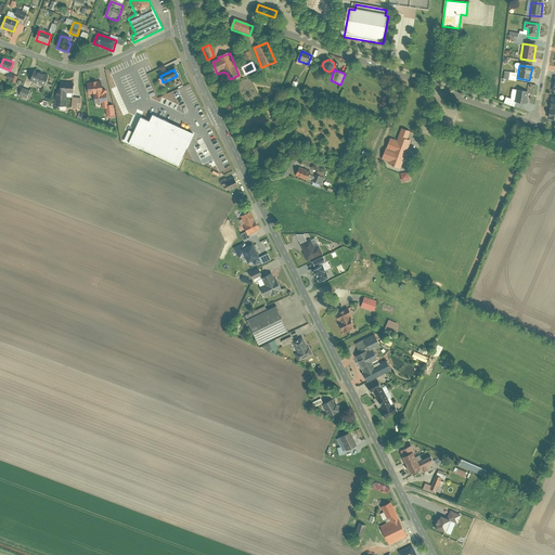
[(49,77),(35,72),(30,82),(44,88),(49,77)]
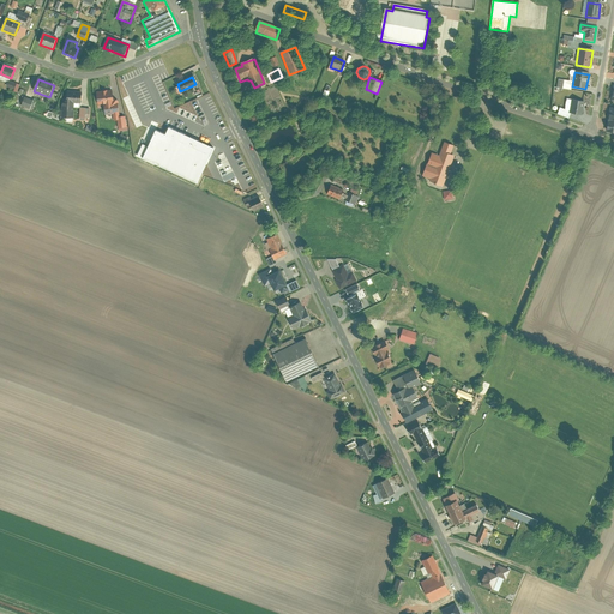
[(572,83),(558,80),(557,89),(571,91),(572,83)]
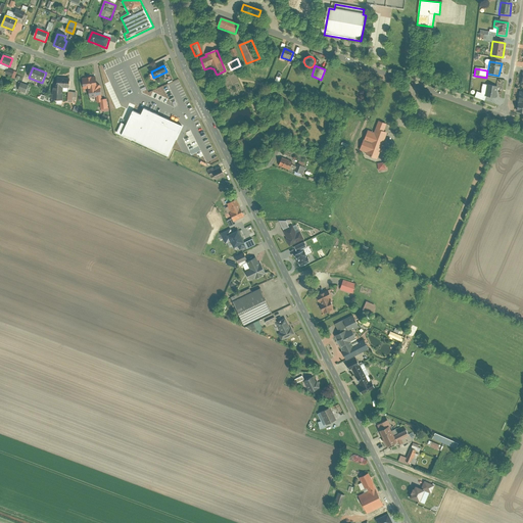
[(100,89),(97,89),(95,76),(82,78),(84,89),(91,88),(91,90),(89,90),(90,98),(96,97),(97,102),(100,102),(100,108),(108,107),(107,98),(102,99),(100,89)]
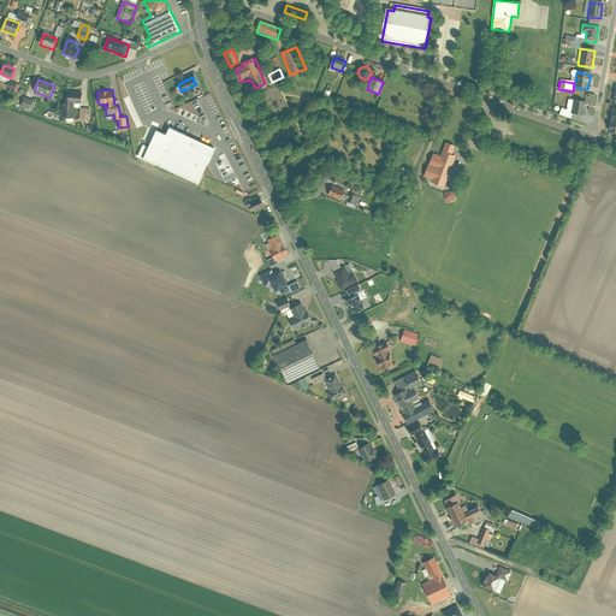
[(61,117),(73,118),(75,104),(81,104),(82,94),(69,93),(67,100),(63,100),(61,117)]
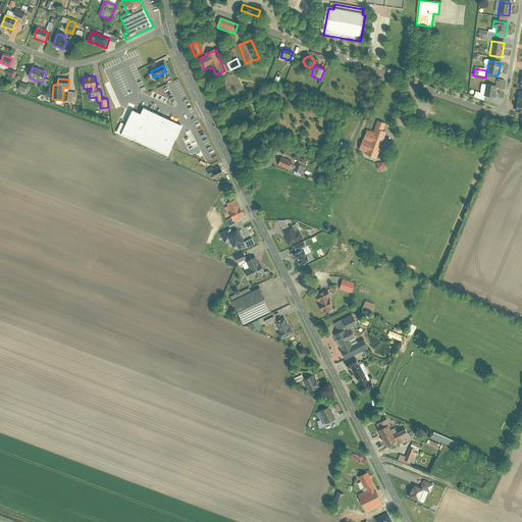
[(29,86),(21,84),(18,91),(25,94),(29,86)]
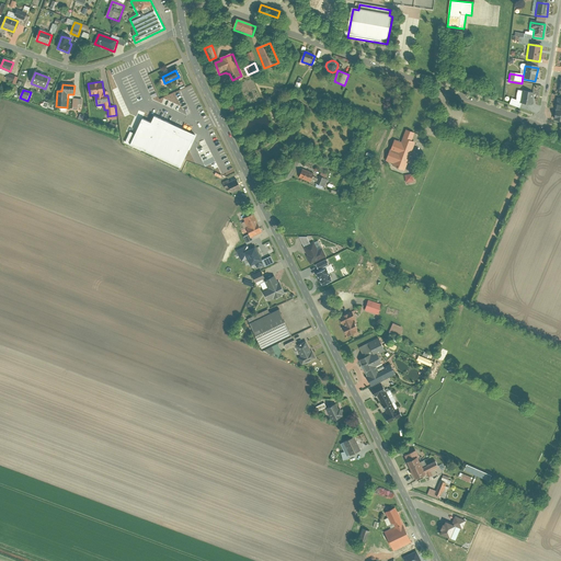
[(521,104),(531,106),(534,93),(523,92),(521,104)]
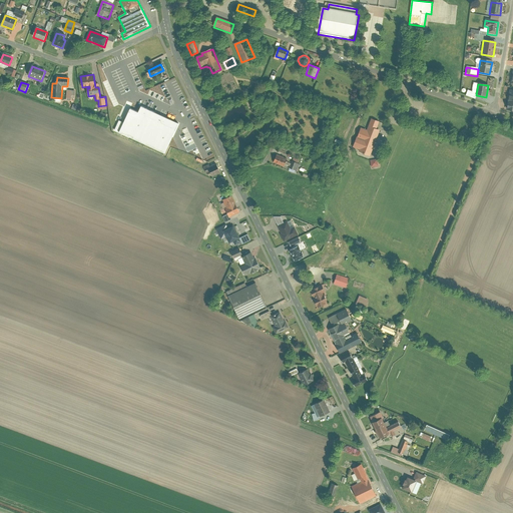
[(467,90),(465,96),(475,99),(476,95),(475,95),(476,93),(467,90)]
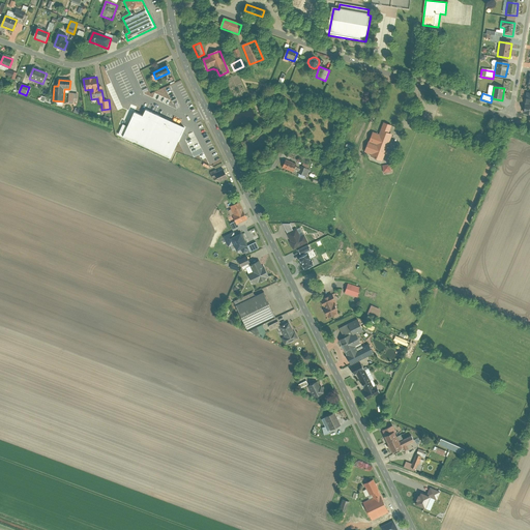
[(69,94),(68,102),(74,102),(74,99),(77,99),(78,94),(69,94)]
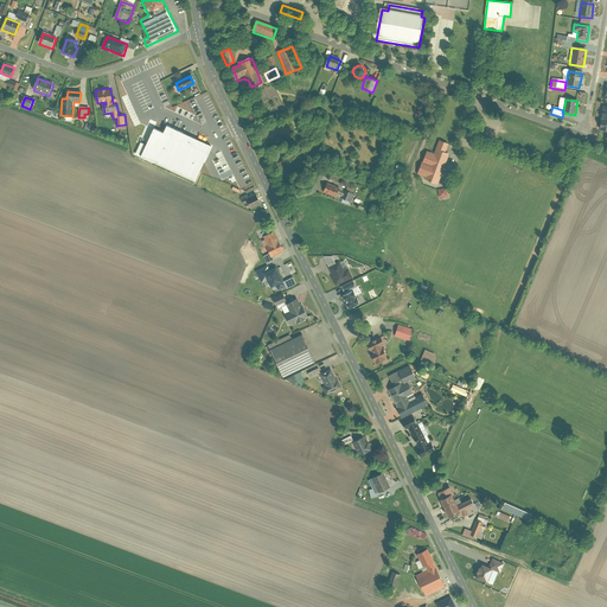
[(211,145),(167,125),(164,133),(154,128),(140,155),(196,181),(211,145)]
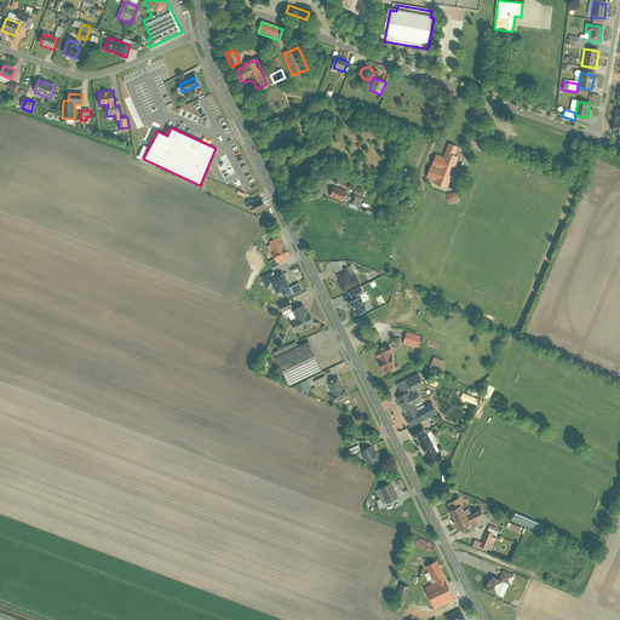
[(459,148),(449,144),(443,159),(436,155),(426,179),(434,183),(434,185),(447,190),(459,159),(455,158),(459,148)]
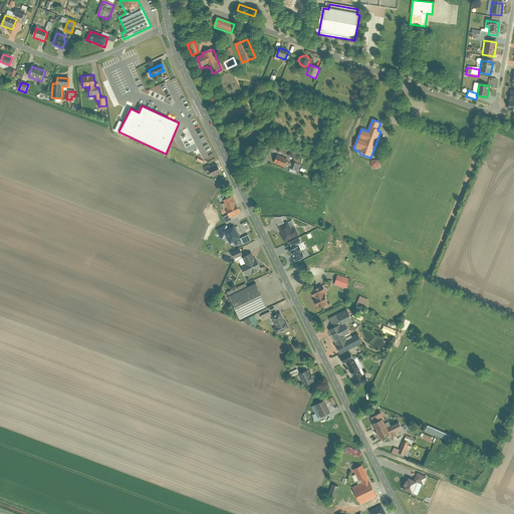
[(287,161),(277,157),(274,164),(284,168),(287,161)]
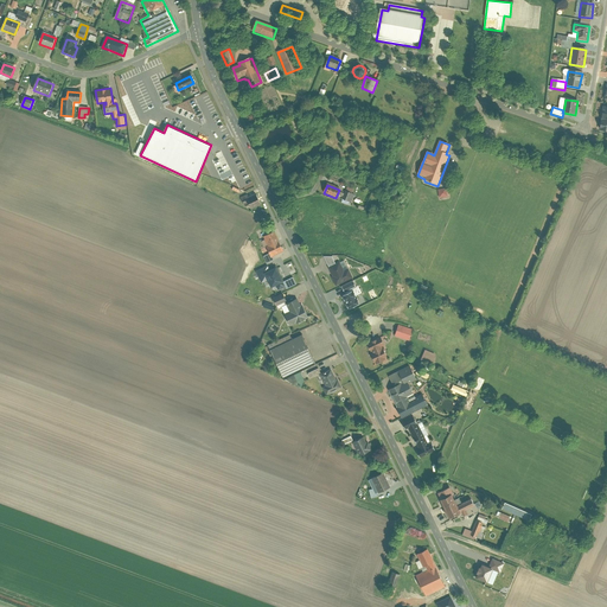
[(343,199),(351,203),(355,195),(345,191),(343,199)]
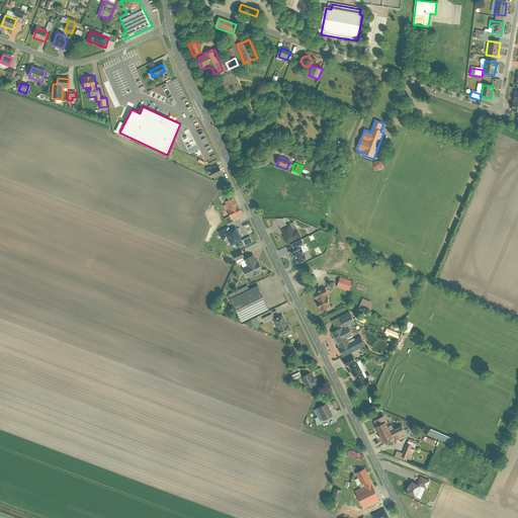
[(223,175),(219,168),(207,174),(209,177),(212,176),(214,179),(223,175)]
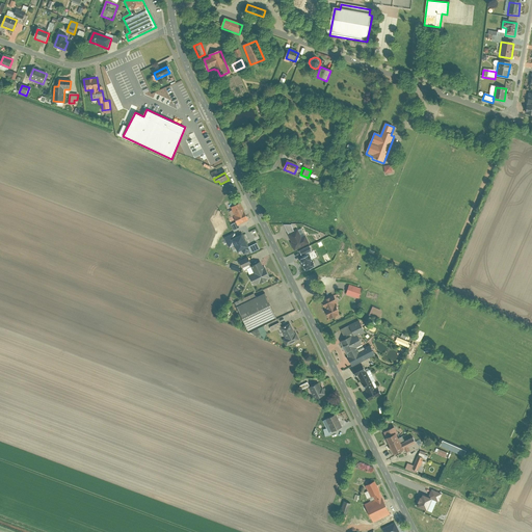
[(240,202),(231,206),(235,214),(234,214),(238,224),(248,219),(240,202)]
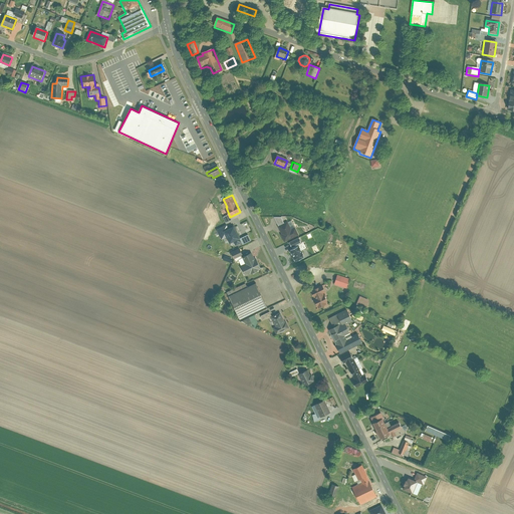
[(223,216),(226,223),(232,220),(229,214),(223,216)]
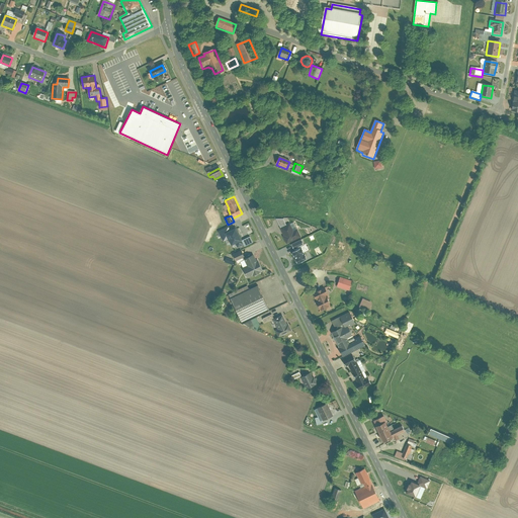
[(293,222),(280,228),(287,243),(300,236),(293,222)]
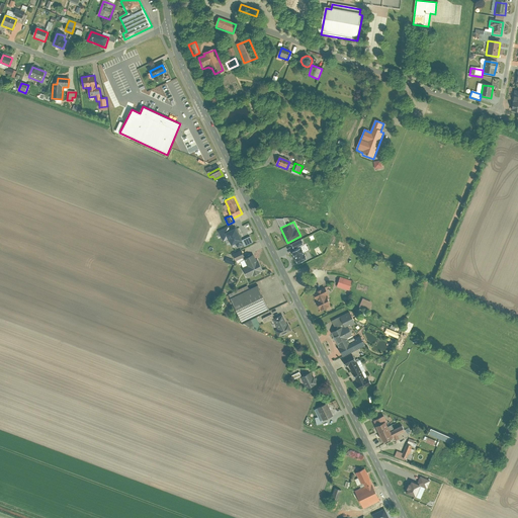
[(231,227),(220,231),(224,241),(231,238),(234,245),(238,243),(240,247),(246,244),(244,240),(239,229),(233,231),(231,227)]
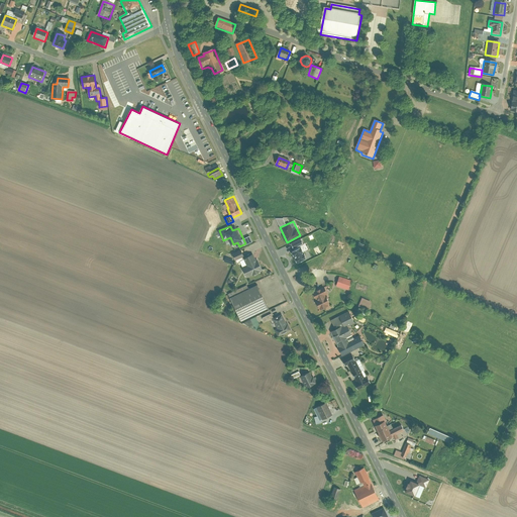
[(245,245),(254,241),(251,235),(243,239),(245,243),(245,245)]
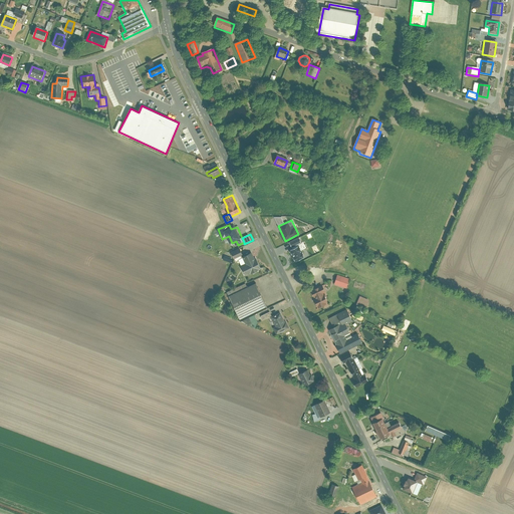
[(299,237),(288,242),(297,260),(307,255),(299,237)]
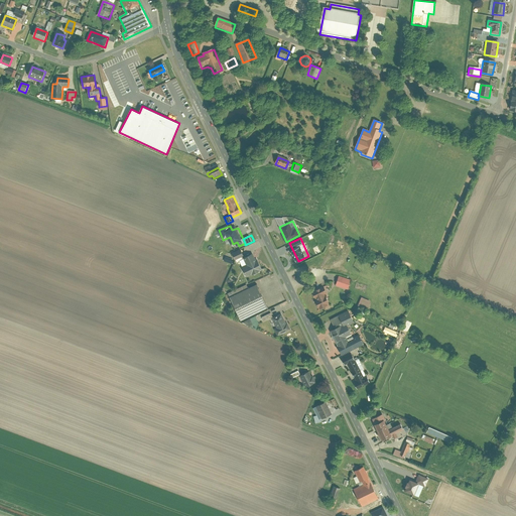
[(243,250),(235,253),(237,259),(246,255),(243,250)]
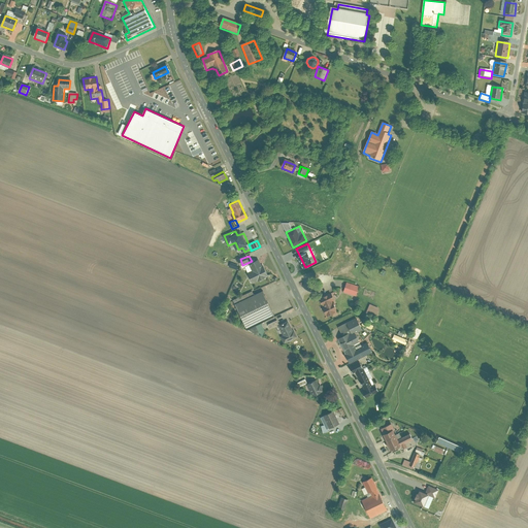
[(250,273),(254,282),(269,275),(266,267),(264,268),(260,259),(251,263),(255,271),(250,273)]
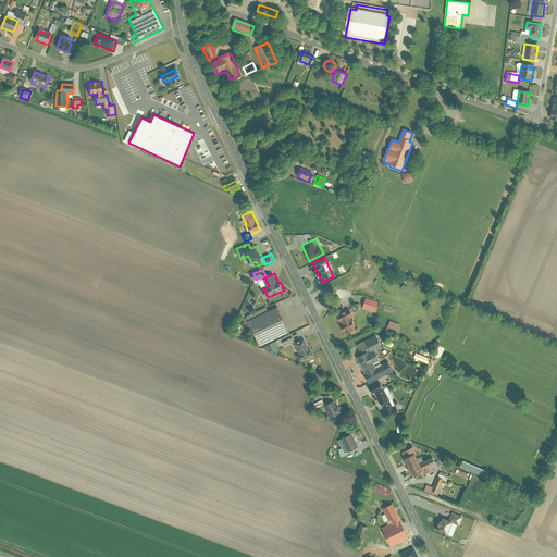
[(379,302),(366,297),(361,309),(374,313),(379,302)]
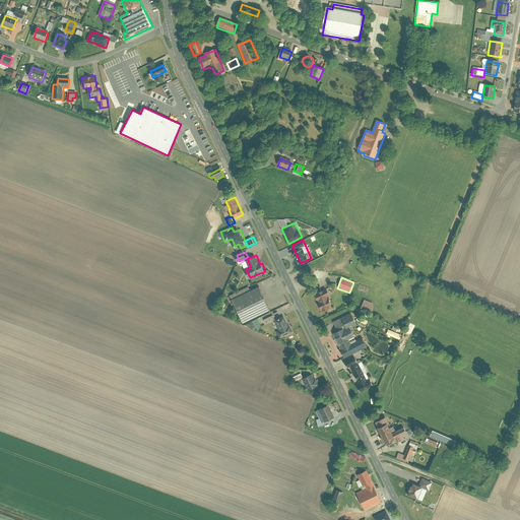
[(251,291),(249,286),(232,295),(234,300),(251,291)]
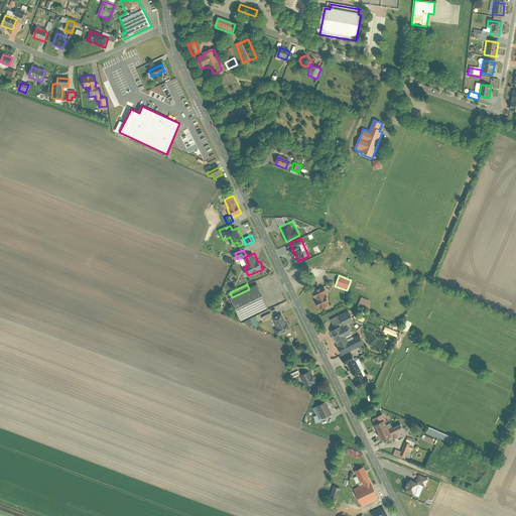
[(249,289),(232,297),(238,310),(265,297),(259,284),(249,289)]
